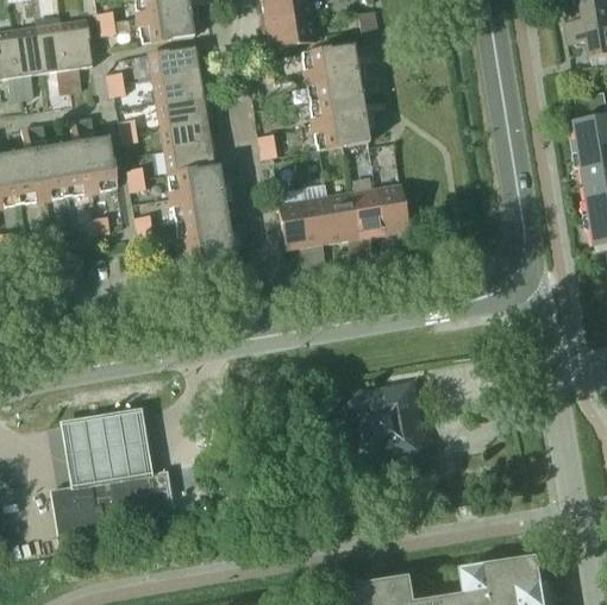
[(142,44),(194,37),(192,23),(213,19),(211,2),(189,6),(188,0),(136,0),(142,44)]
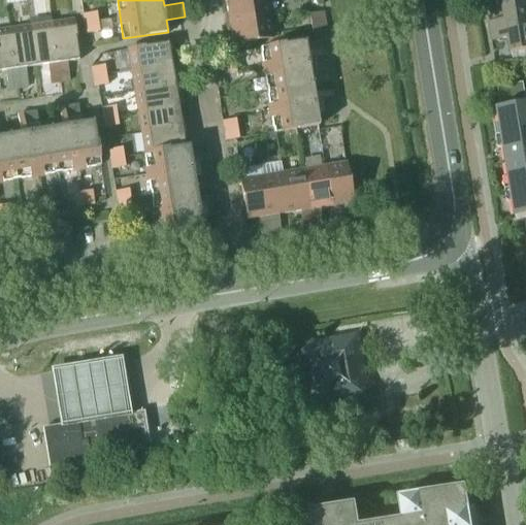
[(227,0),(230,20),(271,13),(269,0),(227,0)]
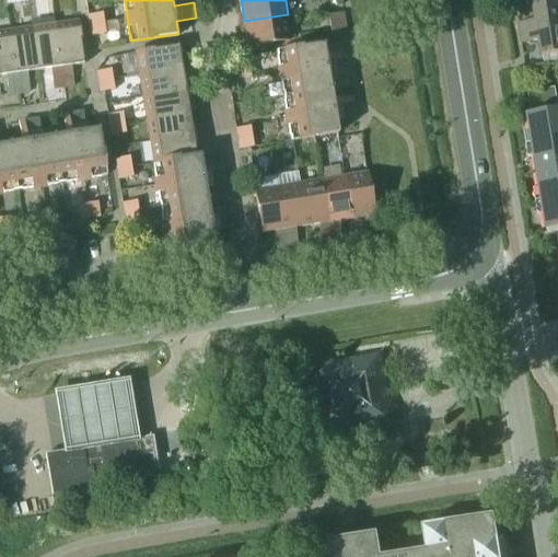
[(523,30),(557,24),(557,0),(549,0),(535,2),(538,18),(521,21),(523,30)]
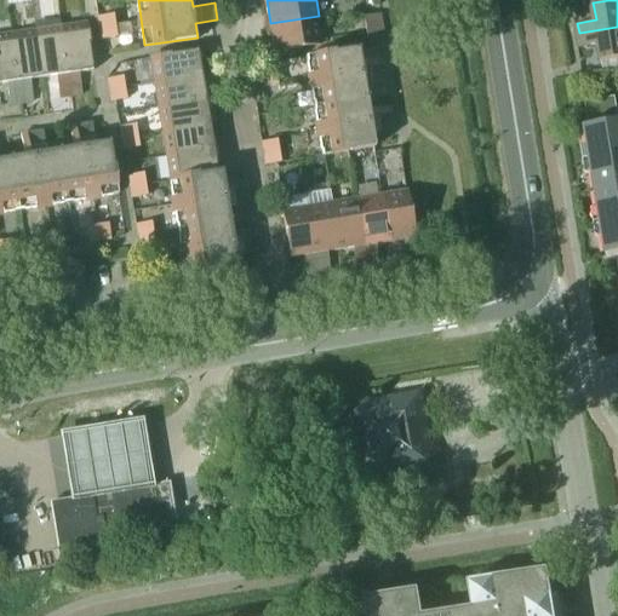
[(98,13),(101,26),(116,23),(115,11),(98,13)]
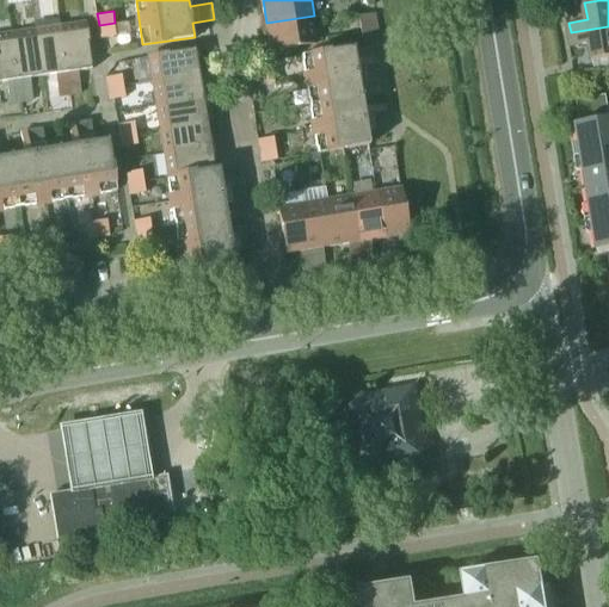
[(376,11),(360,13),(362,25),(377,22),(376,11)]
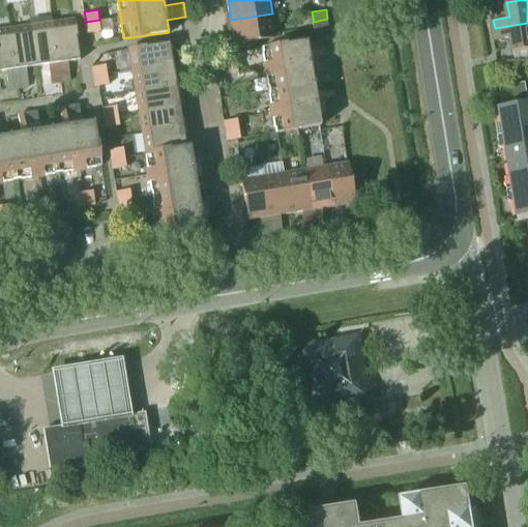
[(272,13),(231,20),(234,41),(275,35),(272,13)]
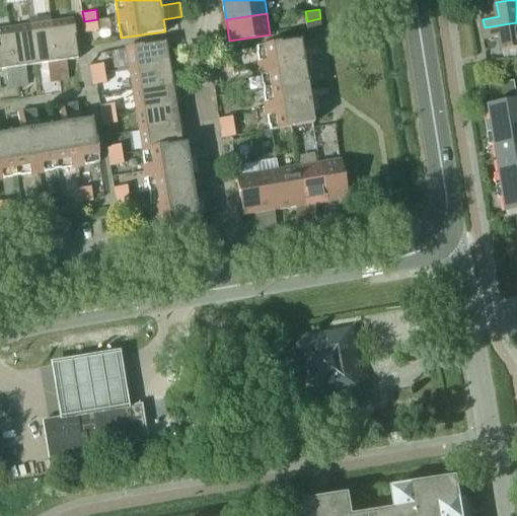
[(73,16),(52,19),(60,78),(69,77),(67,59),(79,57),(73,16)]
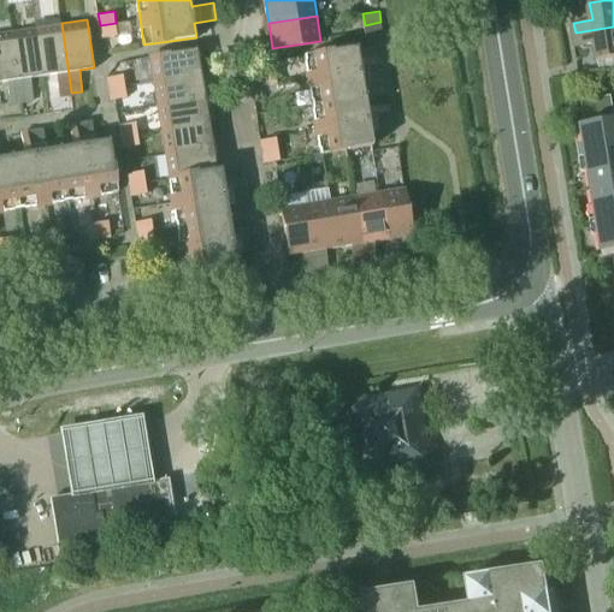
[(365,25),(366,36),(383,34),(381,22),(365,25)]
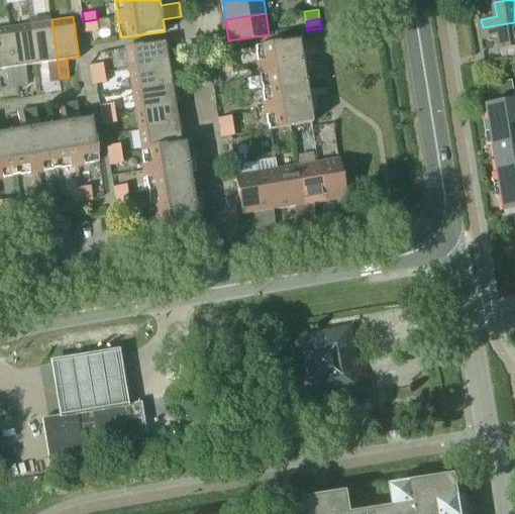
[(50,80),(60,78),(52,19),(31,22),(37,63),(47,62),(50,80)]
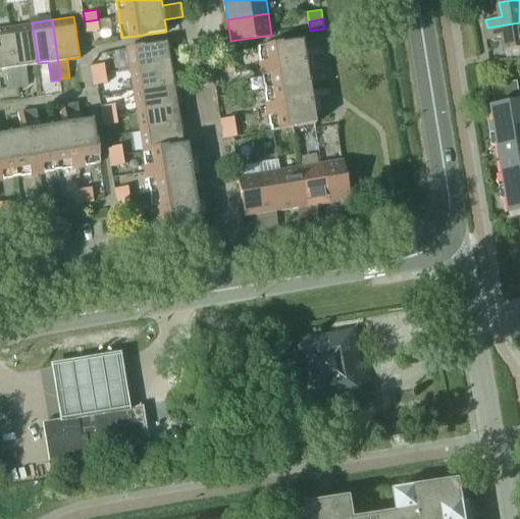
[(85,21),(86,31),(100,29),(98,19),(85,21)]
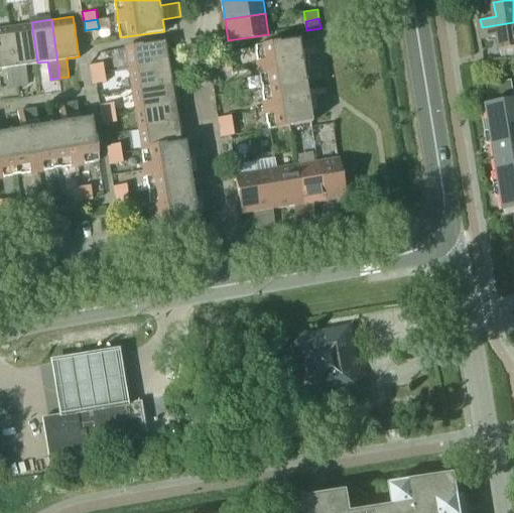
[(31,22),(11,25),(19,84),(28,83),(26,65),(37,62),(31,22)]
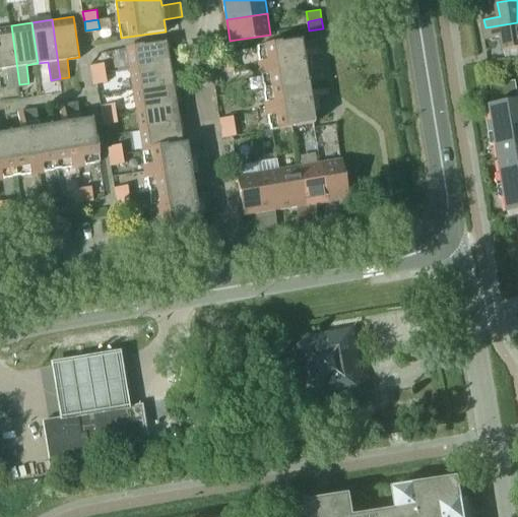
[(517,22),(486,27),(487,38),(503,35),(505,49),(506,49),(517,46),(517,22)]
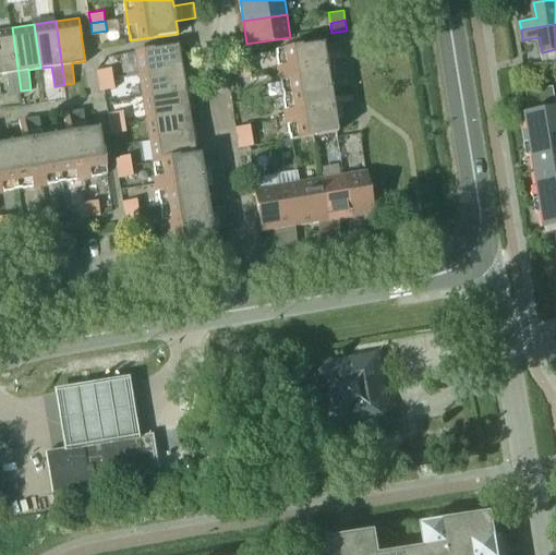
[(11,92),(21,91),(12,27),(0,28),(0,73),(8,72),(11,92)]
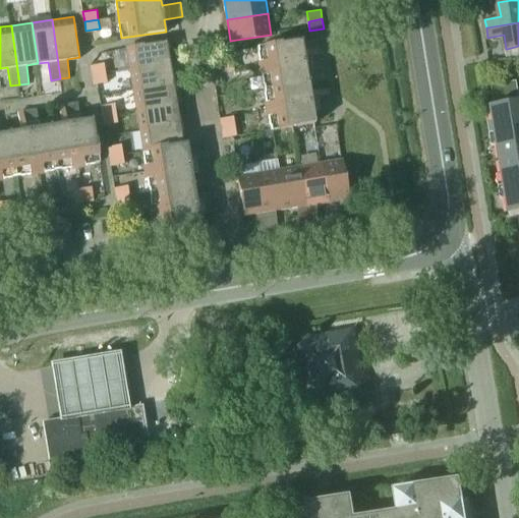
[(305,55),(302,38),(258,45),(272,128),(316,121),(313,105),(312,96),(311,96),(307,68),(306,63),(305,55)]
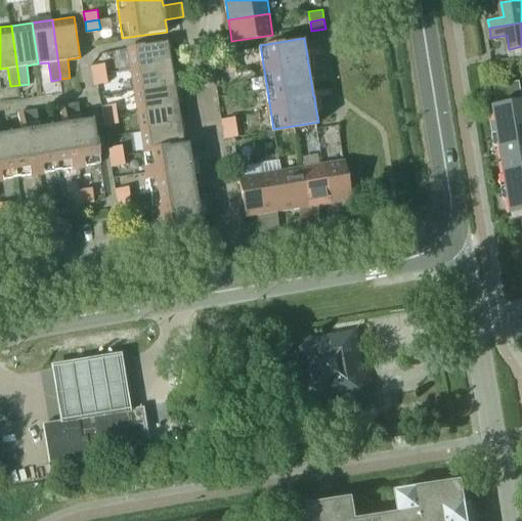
[(168,40),(128,46),(158,233),(203,226),(201,214),(219,211),(217,197),(199,200),(193,173),(212,170),(210,156),(191,159),(188,141),(184,142),(168,40)]
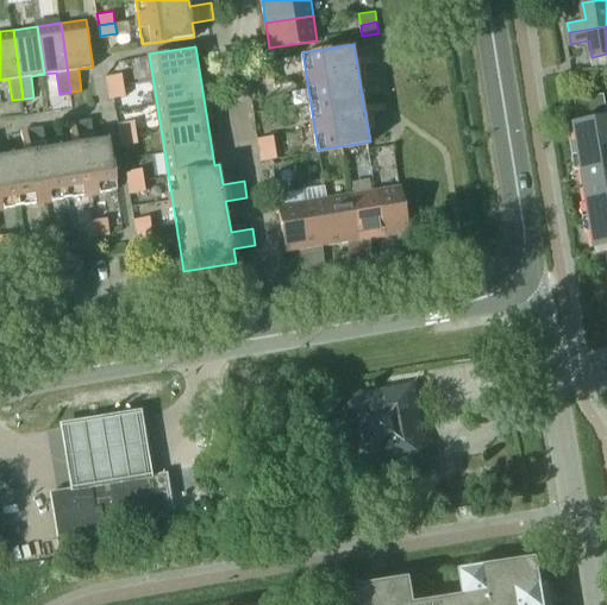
[(606,54),(593,57),(594,67),(606,64),(606,54)]
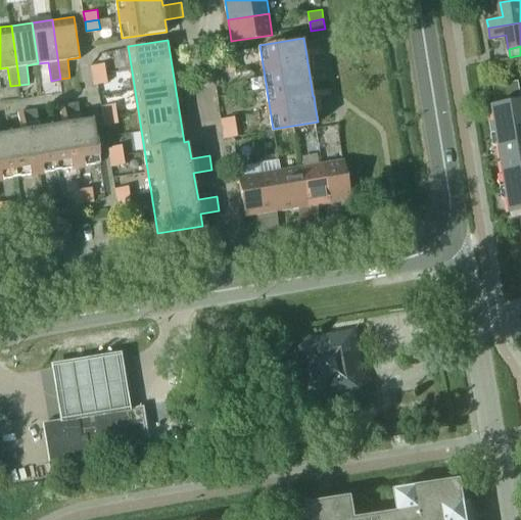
[(219,52),(220,61),(234,59),(232,49),(219,52)]
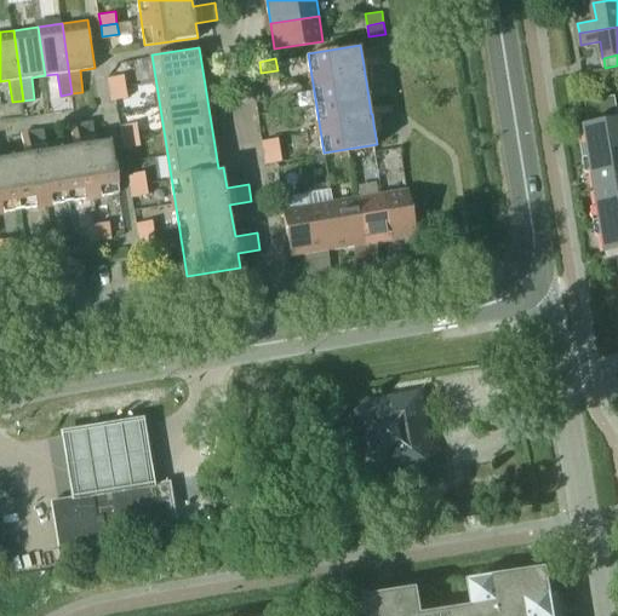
[(372,80),(388,78),(385,61),(370,64),(364,65),(365,75),(371,75),(372,80)]
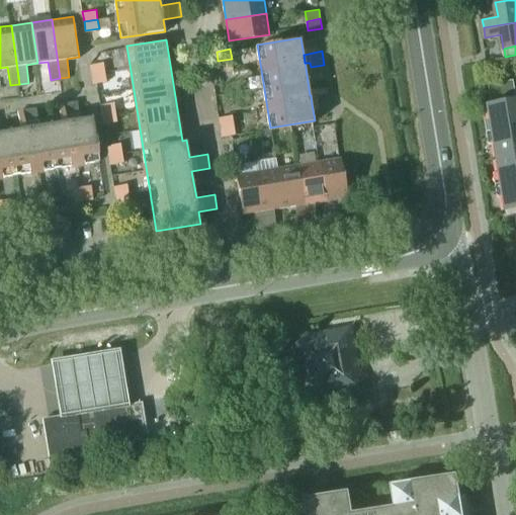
[(232,59),(218,61),(220,70),(233,68),(232,59)]
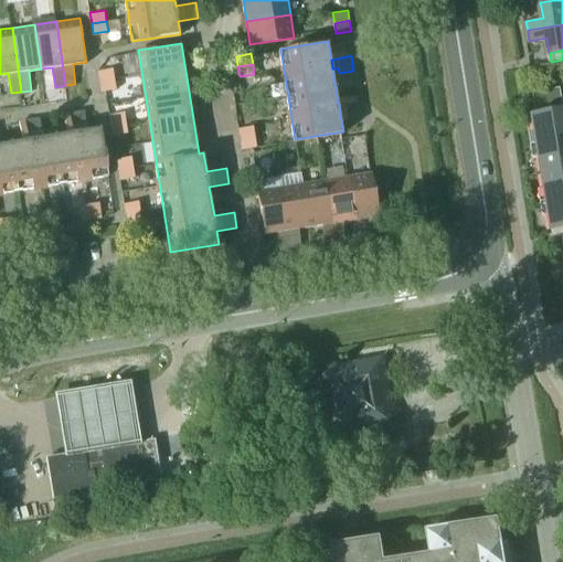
[(98,70),(101,80),(115,77),(114,67),(98,70)]
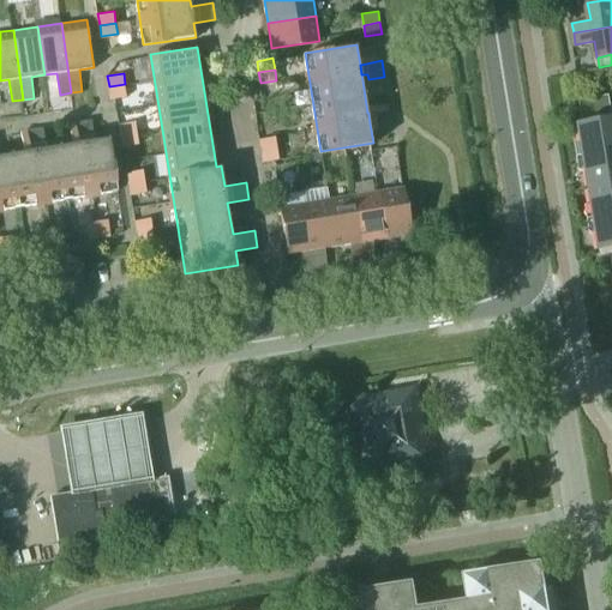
[(125,84),(109,86),(111,98),(127,95),(125,84)]
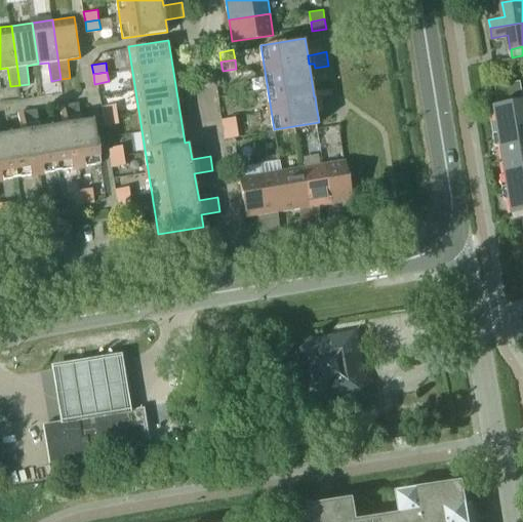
[(322,110),(335,108),(332,93),(319,95),(315,96),(316,106),(321,105),(322,110)]
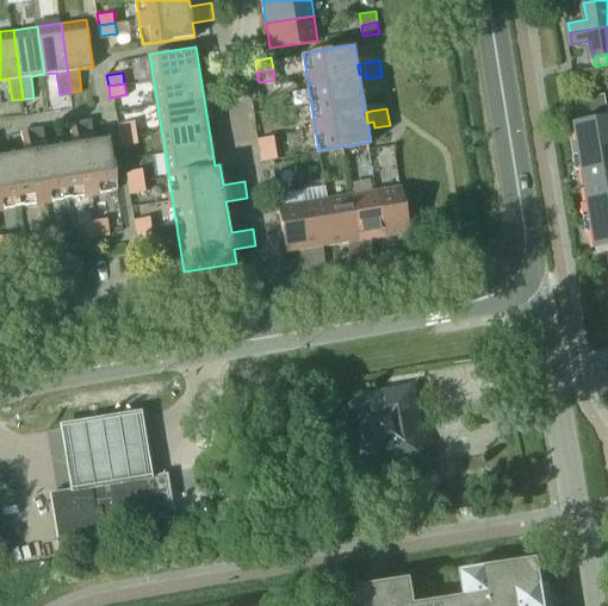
[(607,116),(578,122),(599,249),(607,247),(607,116)]
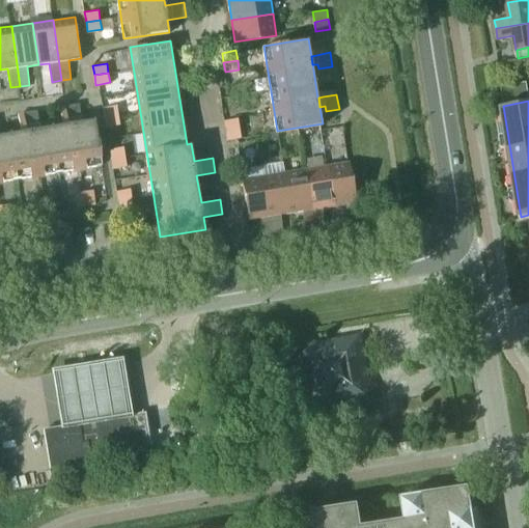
[(0,134),(0,181),(102,164),(94,119),(83,121),(80,103),(65,105),(68,123),(40,128),(37,109),(24,111),(26,130),(0,134)]
